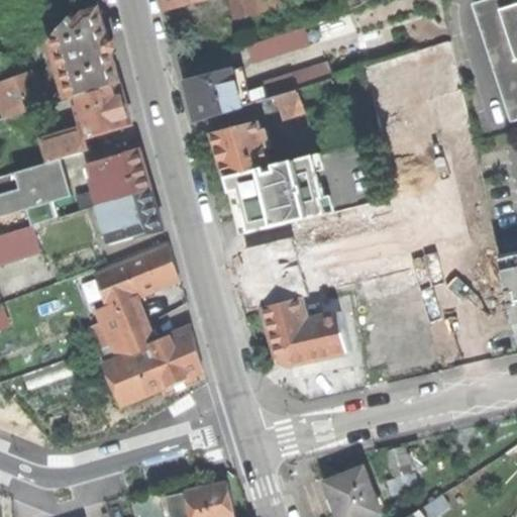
[(261,10),(259,0),(232,0),(236,15),(261,10)]
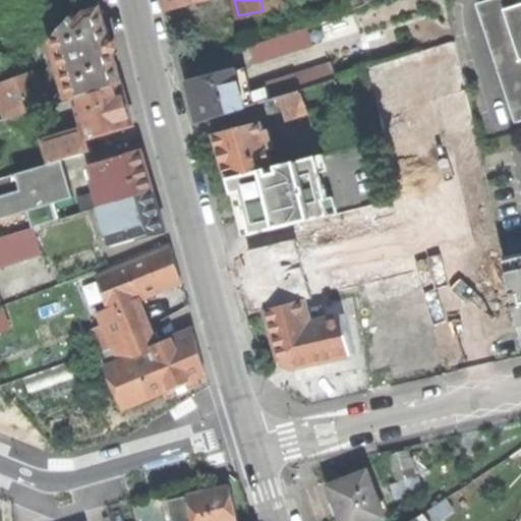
[(261,0),(263,10),(278,7),(276,0),(261,0)]
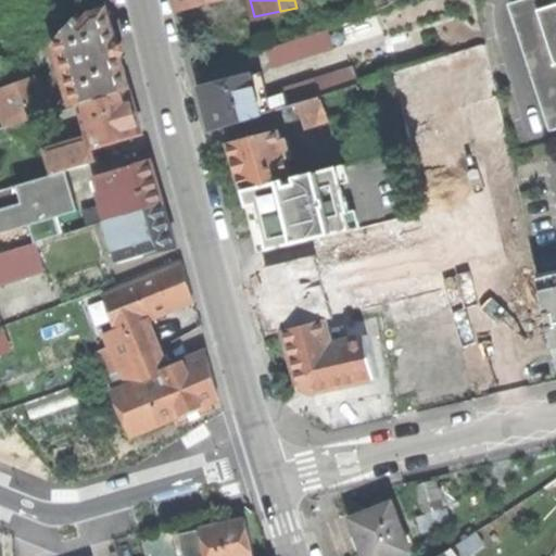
[(555,0),(525,0),(513,4),(554,130),(555,129),(555,0)]
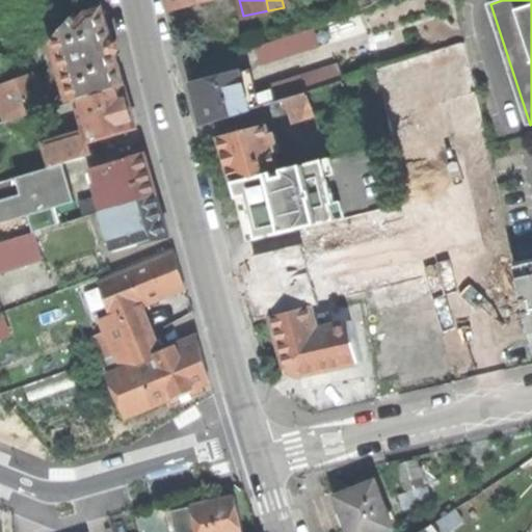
[(111,37),(103,7),(88,10),(80,19),(75,15),(56,35),(74,100),(78,99),(126,84),(111,37)]
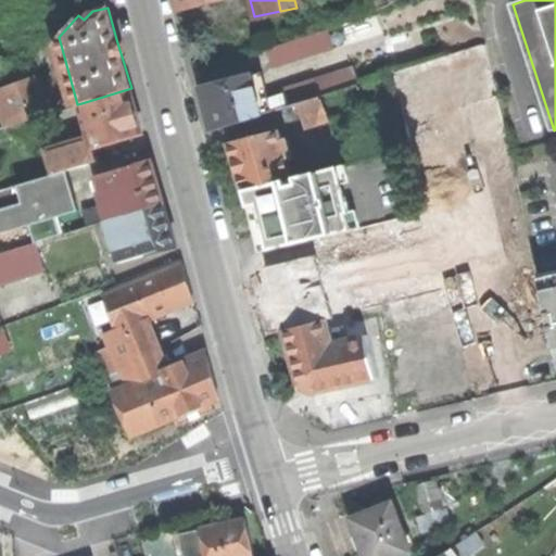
[(267,50),(273,63),(324,43),(333,24),(267,50)]
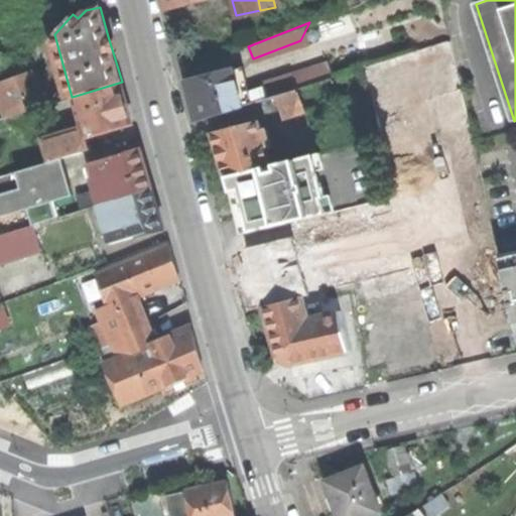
[(29,31),(23,23),(9,32),(15,41),(29,31)]
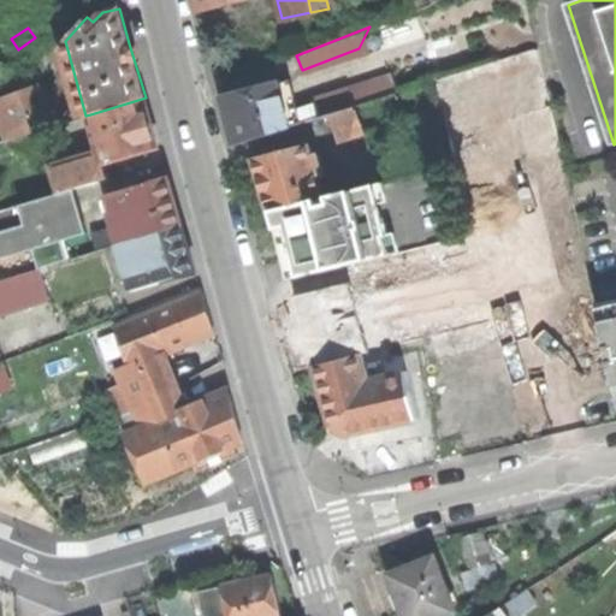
[(467,212),(496,205),(478,129),(520,116),(529,152),(560,143),(537,47),(434,80),(467,212)]
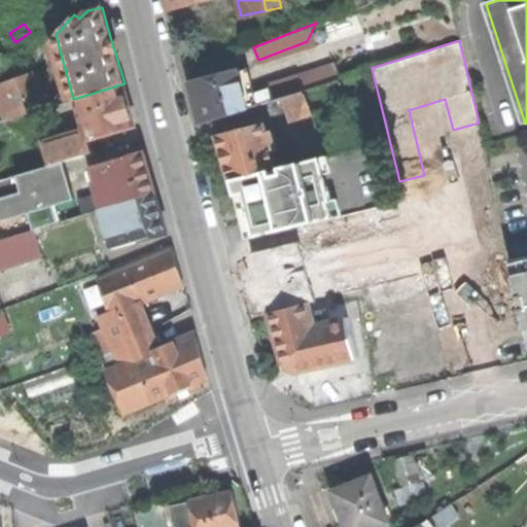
[(328,64),(334,80),(340,78),(335,62),(328,64)]
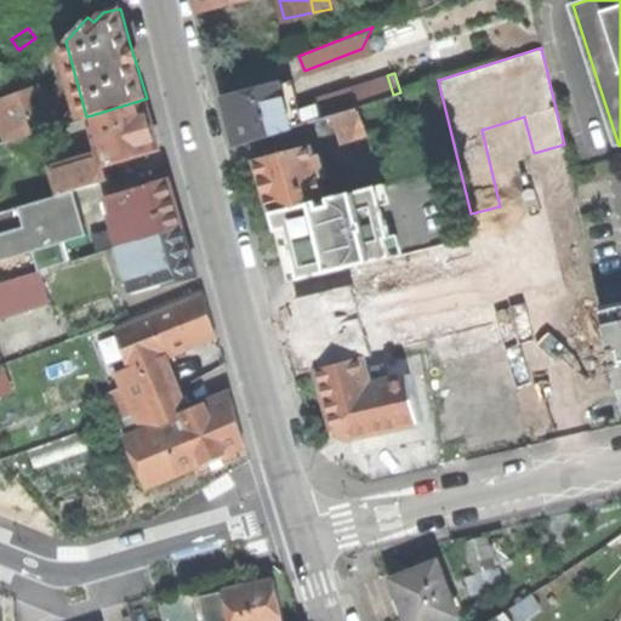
[(358,106),(393,95),(387,75),(352,86),(358,106)]
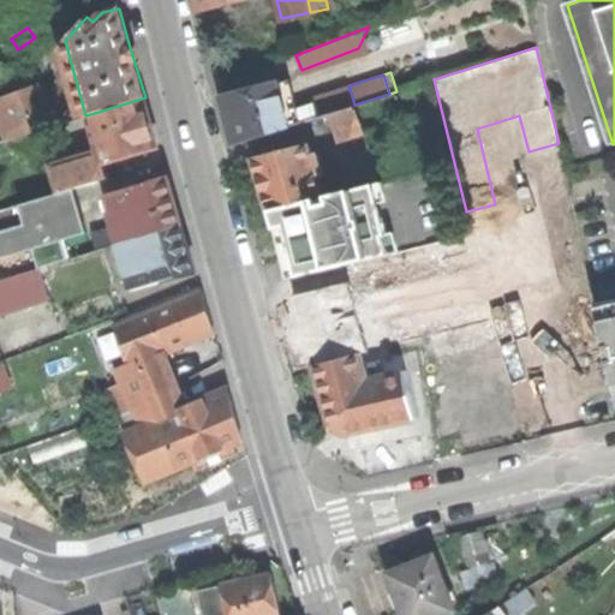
[(233,143),(290,125),(280,84),(279,82),(222,95),(228,120),(233,143)]
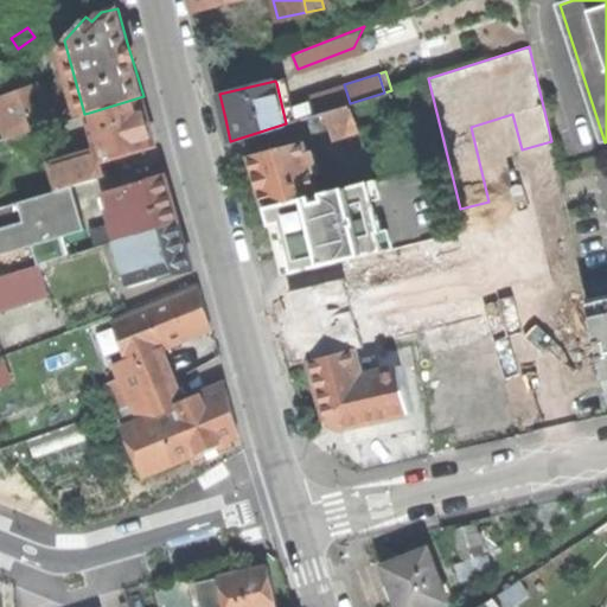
[(276,83),(286,123),(296,120),(286,81),(276,83)]
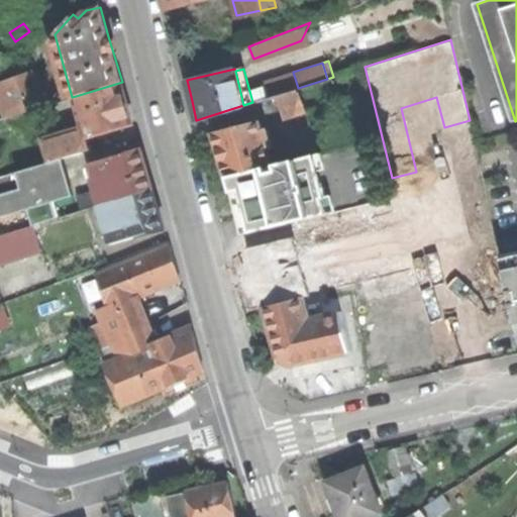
[(48,114),(33,72),(0,83),(15,125),(48,114)]
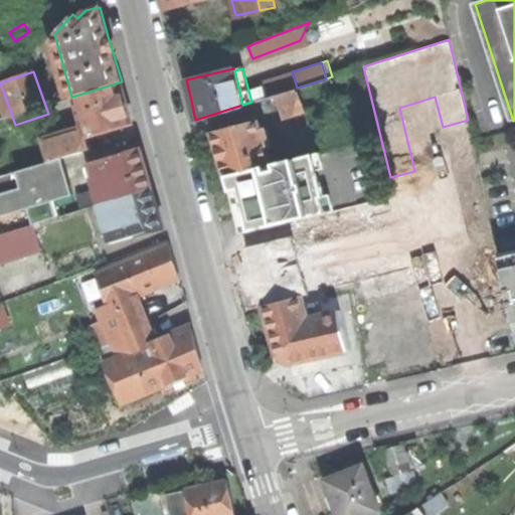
[(281,93),(297,88),(292,71),(276,76),(281,93)]
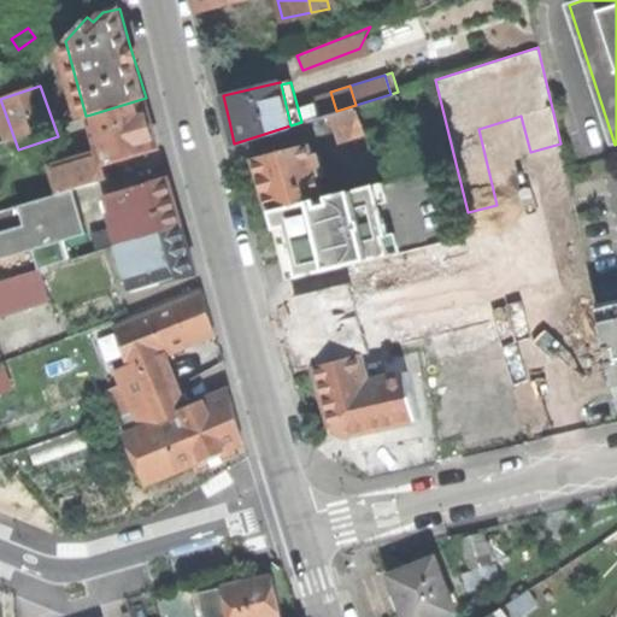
[(330,113),(336,111),(330,92),(313,98),(319,117),(330,113)]
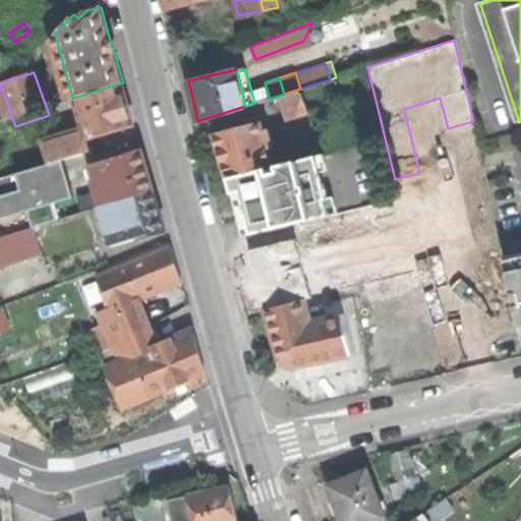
[(314,109),(340,101),(343,100),(336,77),(330,79),(300,89),(284,94),(279,96),(286,118),(314,109)]
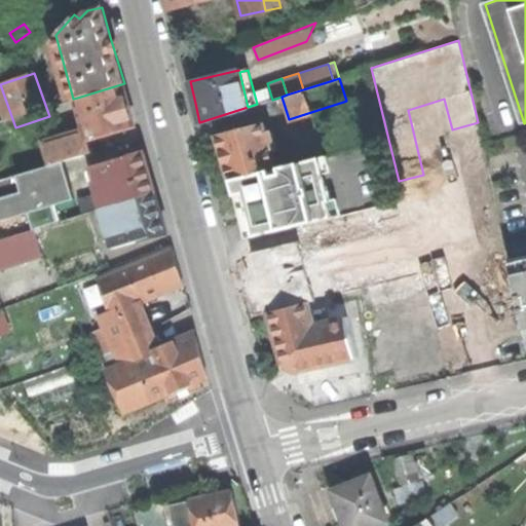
[(87,137),(95,135),(135,123),(129,102),(124,83),(77,98),(85,129),(42,142),(50,164),(60,162),(68,158),(91,152),(87,137)]
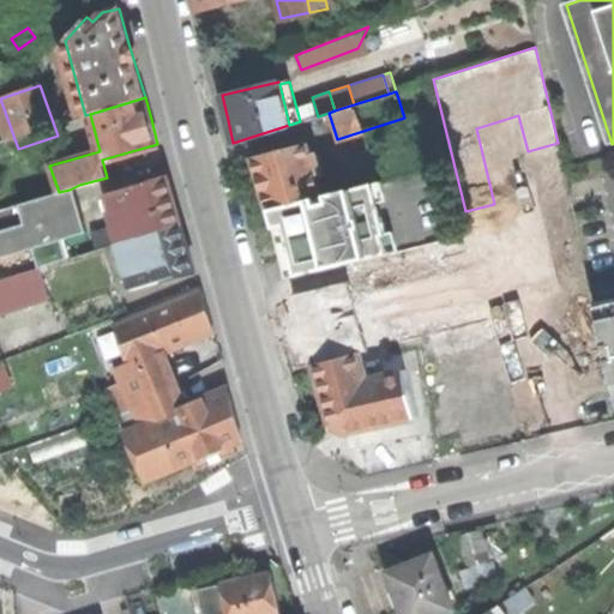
[(416,169),(401,119),(371,128),(386,179),(416,169)]
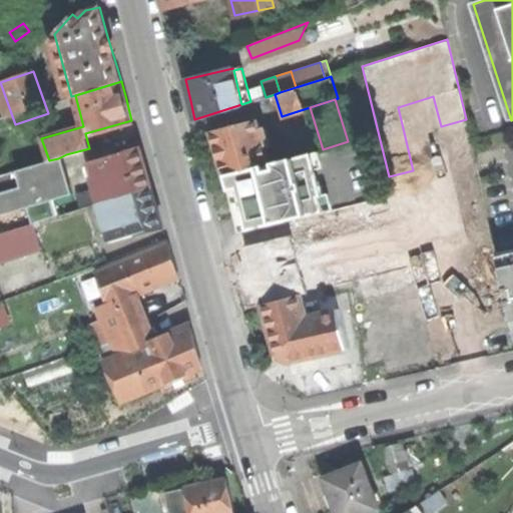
[(260,128),(257,119),(213,130),(219,153),(225,174),(269,162),(265,146),(269,145),(264,127),(260,128)]
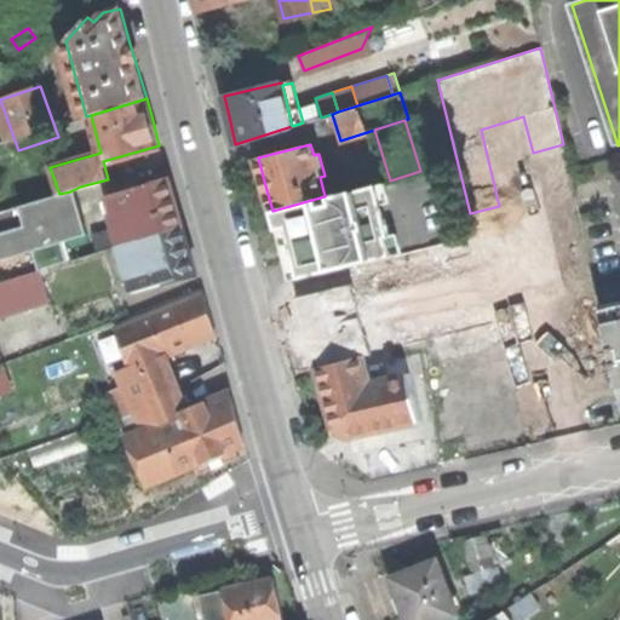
[(116,177),(112,159),(103,161),(108,179),(116,177)]
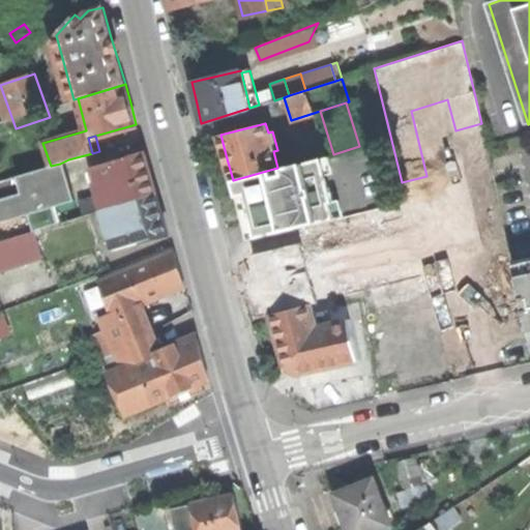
[(144,152),(90,168),(94,181),(121,173),(129,201),(155,193),(149,170),(144,152)]
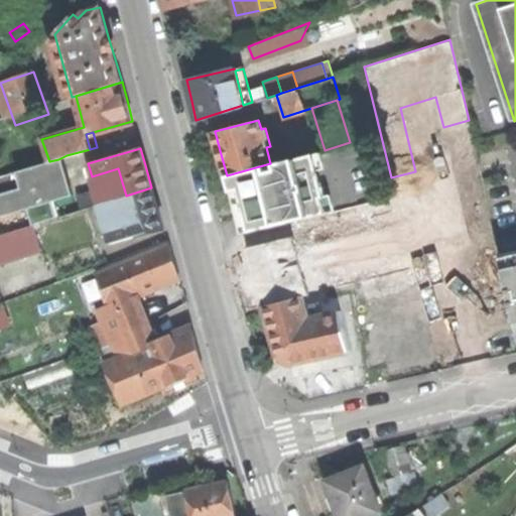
[(0,214),(70,192),(58,159),(17,172),(21,186),(0,192),(0,214)]
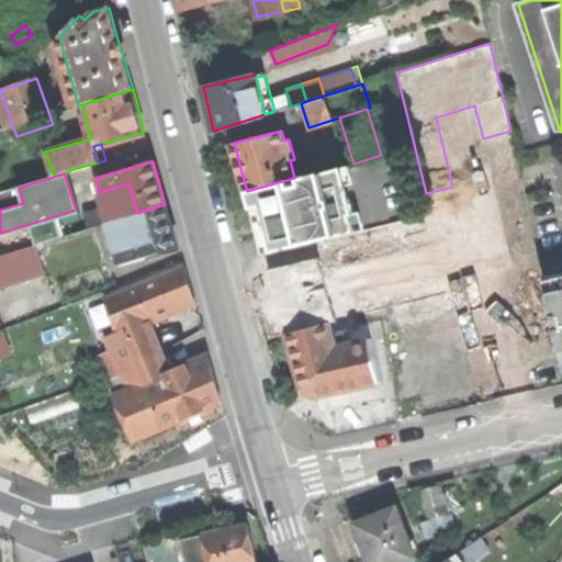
[(441,255),(441,257),(468,250),(452,187),(426,193),(431,212),(441,255)]
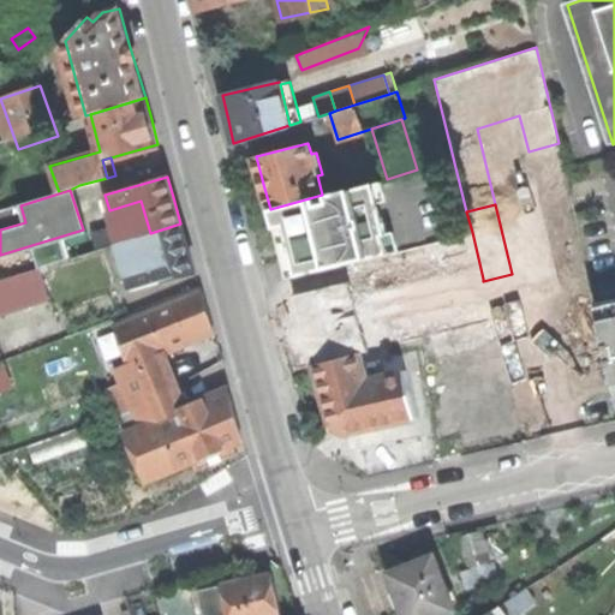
[(186,243),(180,224),(150,233),(160,266),(127,275),(132,288),(195,270),(186,243)]
